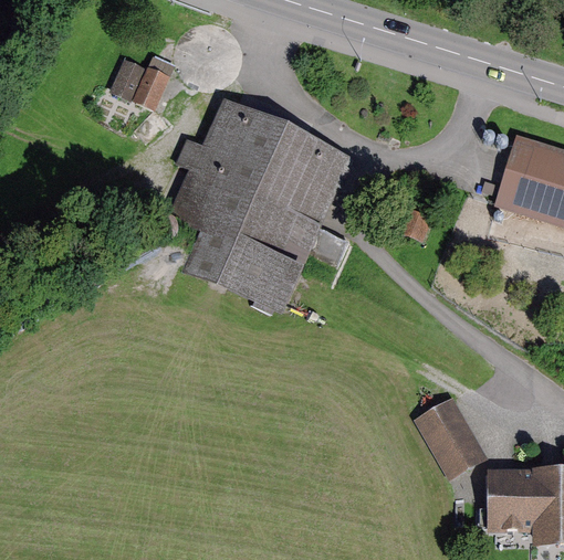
[(145,67),(123,57),(108,90),(153,109),(174,64),(152,54),(145,67)]
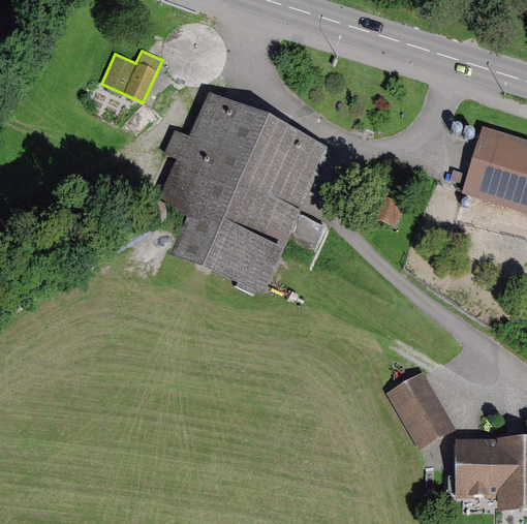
[(330,148),(208,92),(188,135),(174,128),(162,152),(176,158),(156,201),(185,214),(168,250),(262,294),(330,148)]
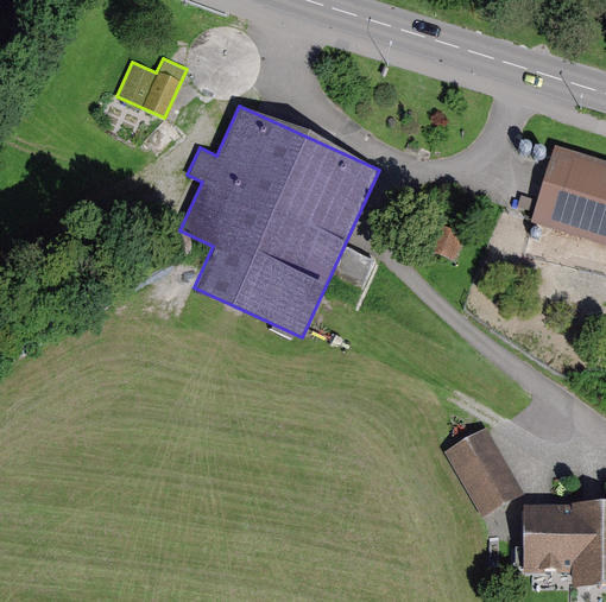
[(605,160),(554,144),(530,220),(605,244),(605,160)]
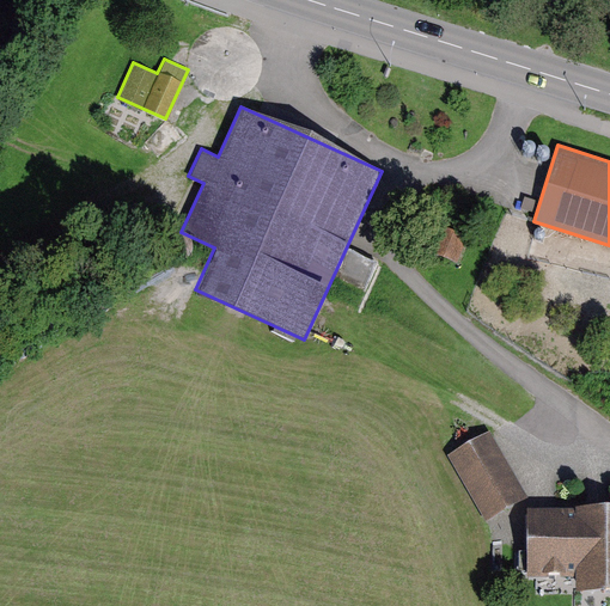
[(465,234),(440,222),(429,246),(455,258),(465,234)]
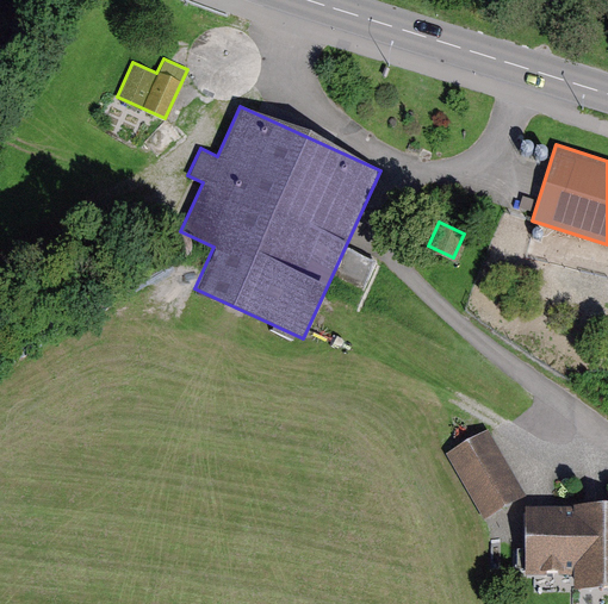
[(486,427),(446,450),(483,517),(525,493),(486,427)]
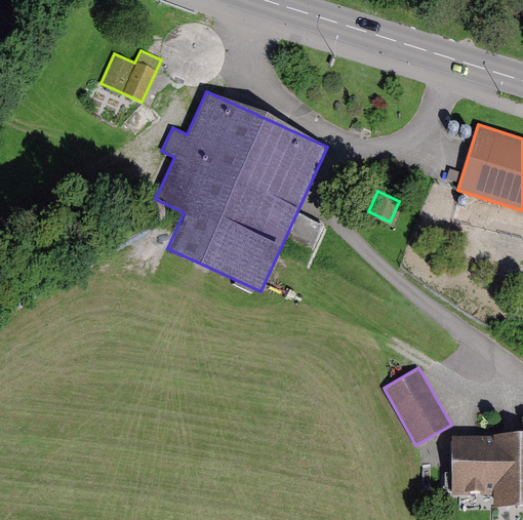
[(522,435),(450,436),(450,493),(493,493),(493,508),(522,507),(522,435)]
